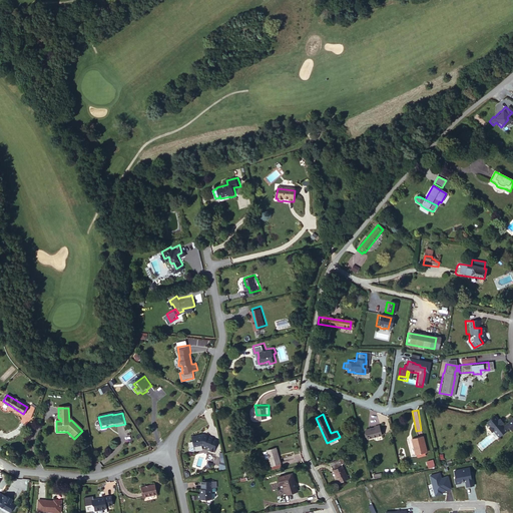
[(491,435),(496,441),(504,435),(506,437),(512,431),(512,425),(510,423),(501,431),(499,428),(500,427),(500,426),(497,423),(495,424),(491,419),(483,426),(487,431),(486,433),(489,437),(491,435)]
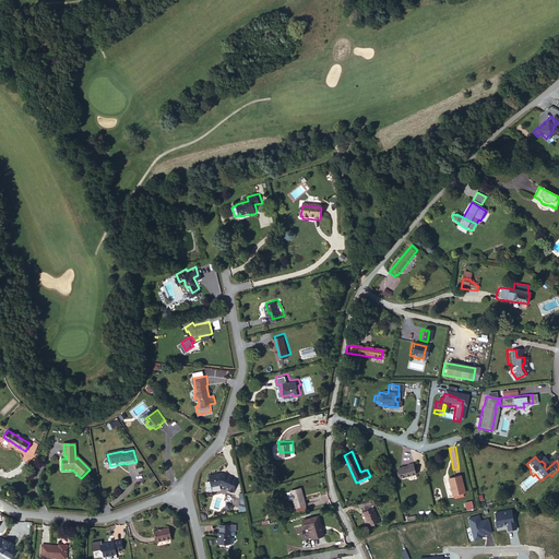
[(414,465),(399,468),(401,478),(416,475),(414,465)]
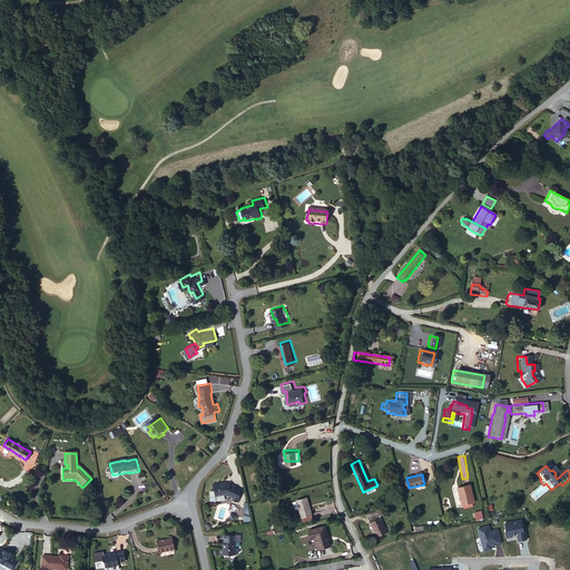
[(226,493),(233,495),(236,487),(236,485),(224,480),(213,483),(214,489),(216,494),(224,492),(226,493)]
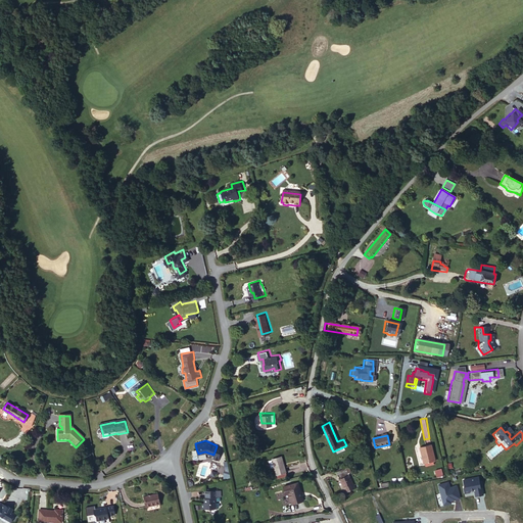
[(425,445),(414,447),(416,465),(427,463),(425,445)]
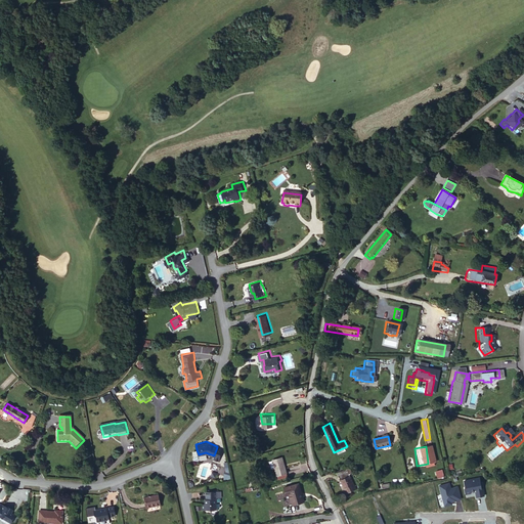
[(217,447),(214,455),(208,453),(213,456),(212,459),(218,462),(220,449),(217,447)]
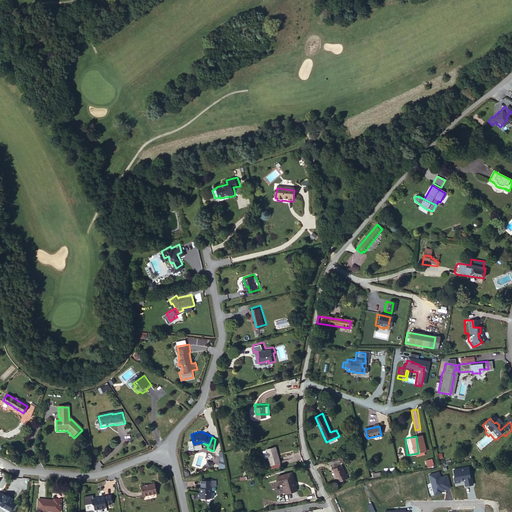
[(266,454),(269,462),(277,459),(273,444),(260,448),(262,456),(266,454)]
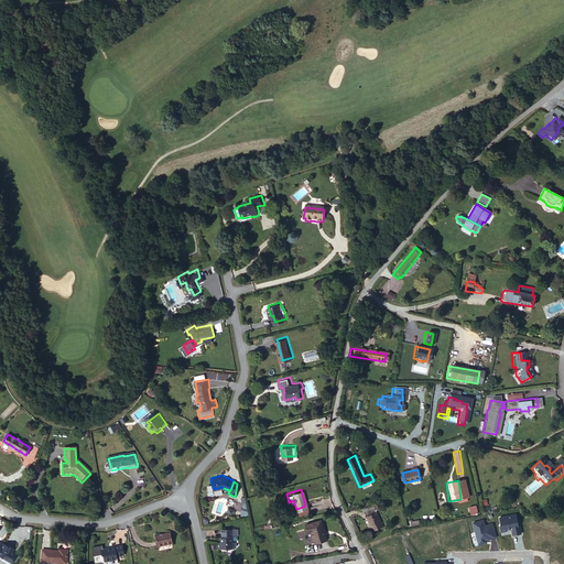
[(469,507),(470,514),(478,513),(476,505),(469,507)]
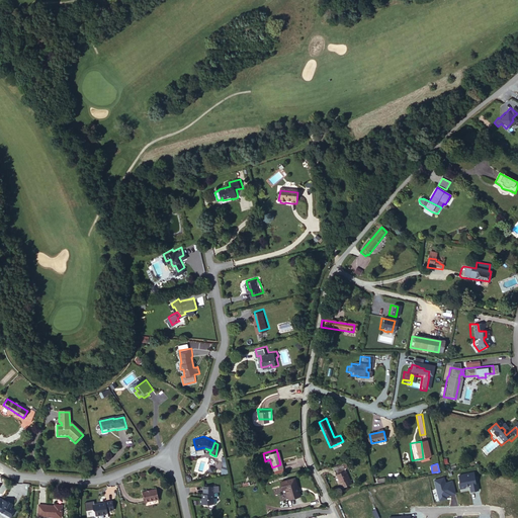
[(341,472),(338,473),(332,477),(338,490),(347,487),(341,472)]
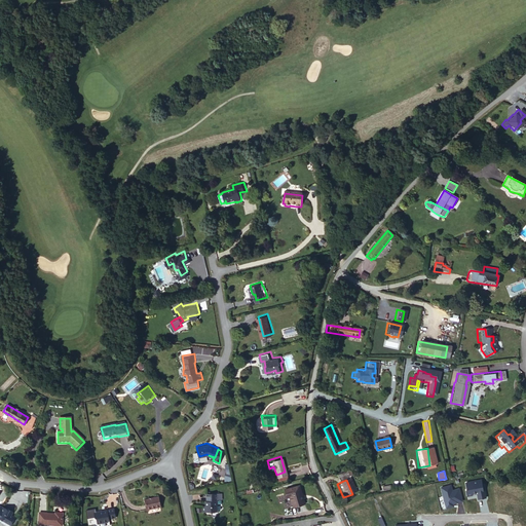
[(482,480),(466,483),(467,490),(466,490),(467,496),(473,495),(473,493),(477,492),(478,494),(478,499),(486,498),(484,491),(483,491),(482,485),(482,480)]
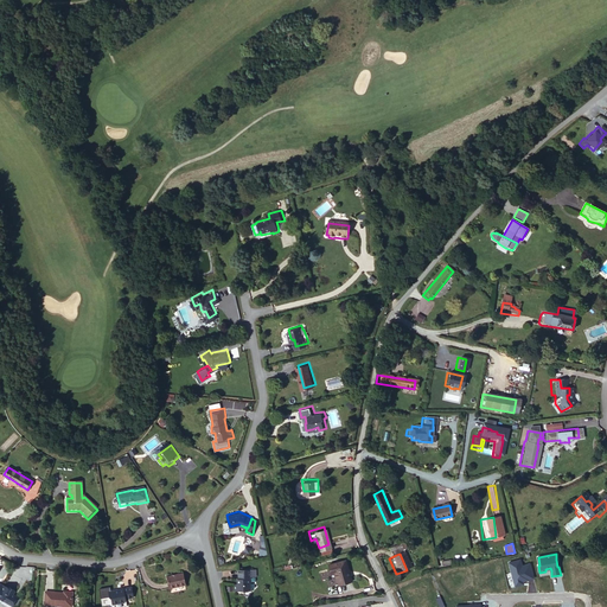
[(333,570),(337,583),(350,579),(344,558),(326,564),(328,572),(333,570)]
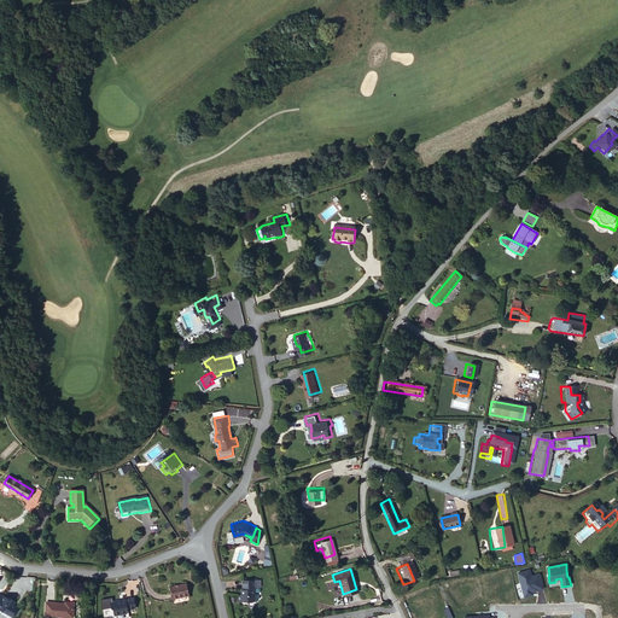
[(518,572),(524,598),(534,596),(532,593),(544,590),(540,573),(532,576),(531,570),(518,572)]
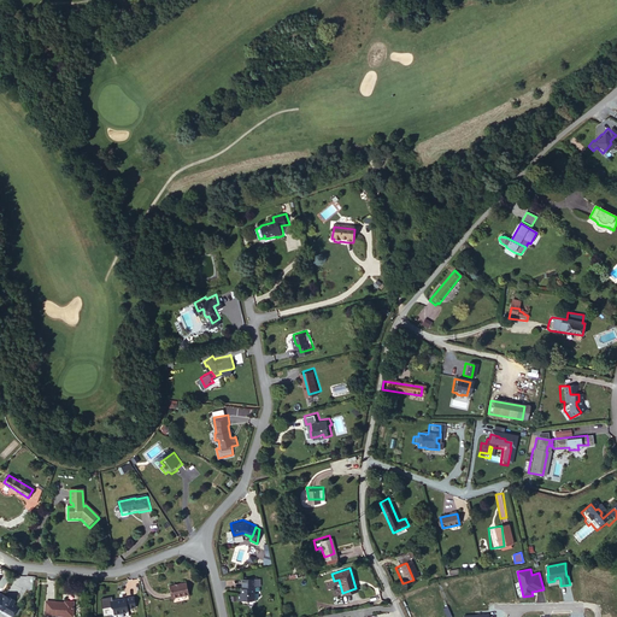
[(239,593),(239,599),(254,600),(254,583),(260,583),(260,577),(244,577),(242,587),(241,587),(242,589),(244,591),(242,593),(239,593)]
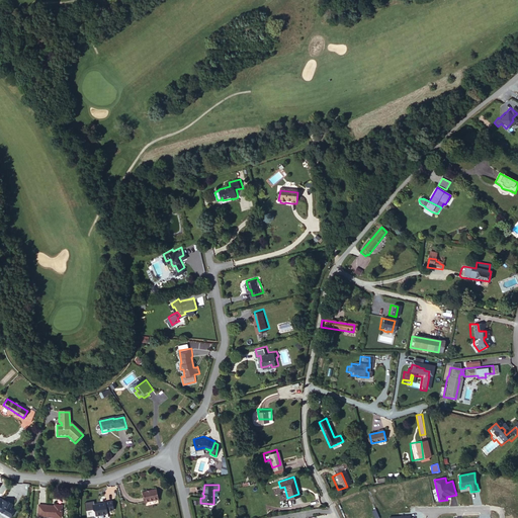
[(143,492),(146,503),(159,500),(157,489),(143,492)]
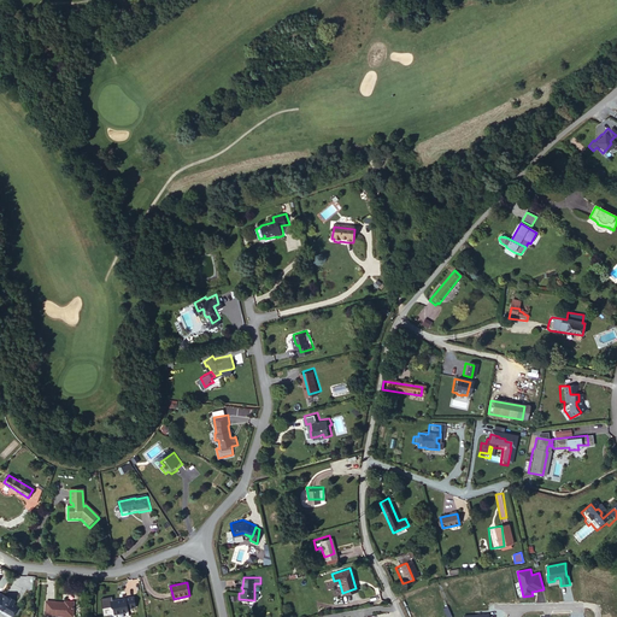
[(4,609),(13,615),(13,613),(18,606),(15,604),(16,599),(11,597),(0,591),(0,604),(4,607),(4,609)]
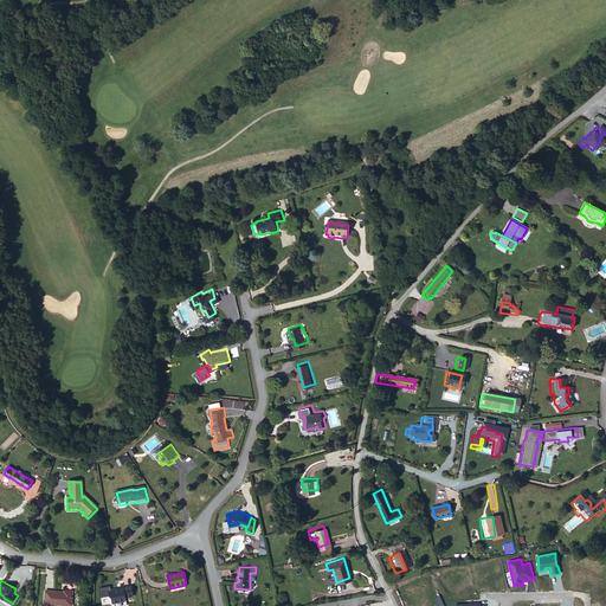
[(113,597),(114,604),(126,603),(128,601),(127,598),(135,597),(133,585),(124,586),(124,587),(120,588),(118,587),(109,588),(110,595),(113,597)]
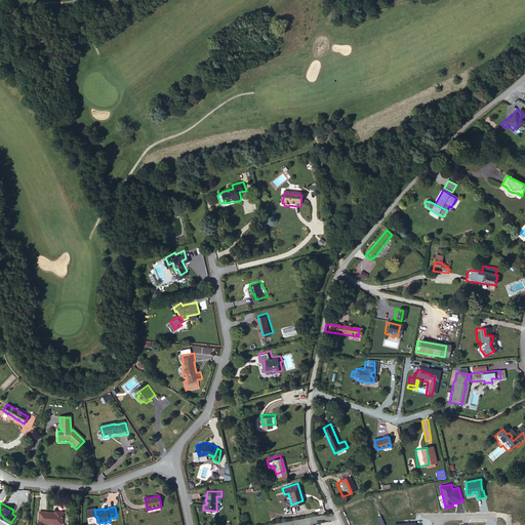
[(58,513),(55,512),(41,512),(40,523),(63,524),(64,511),(58,511),(58,513)]
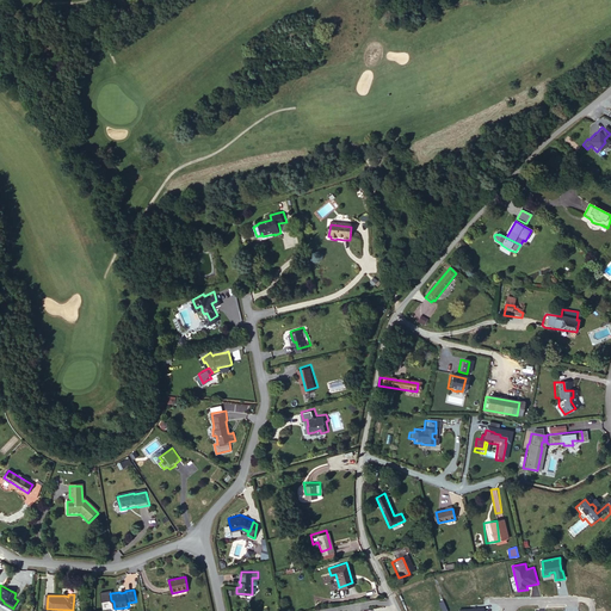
All buildings are outlined.
